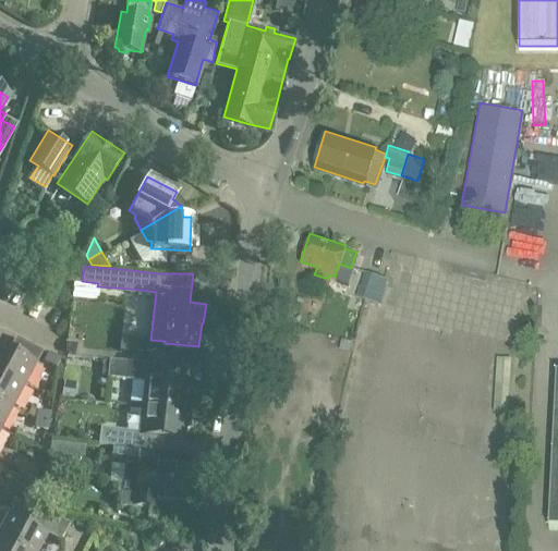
[(364,267),(356,293),(368,296),(368,295),(380,300),(388,276),(364,267)]
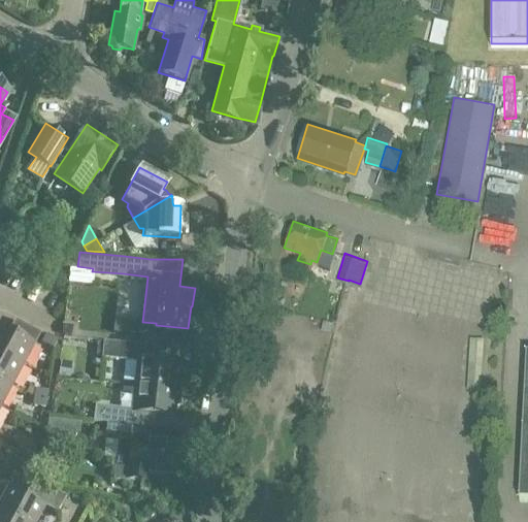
[(45,257),(43,267),(57,269),(59,259),(45,257)]
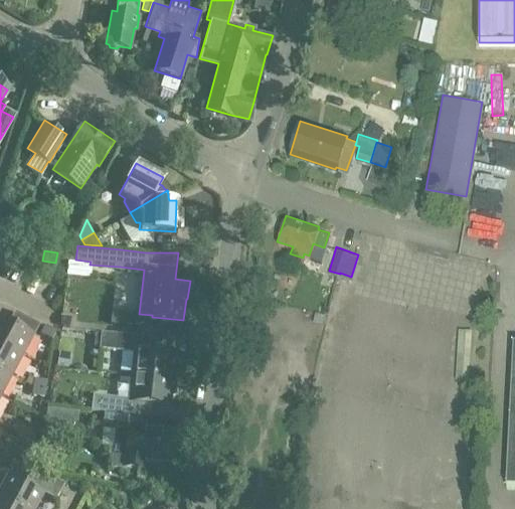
[(8,319),(0,314),(0,341),(22,353),(39,321),(14,308),(8,319)]
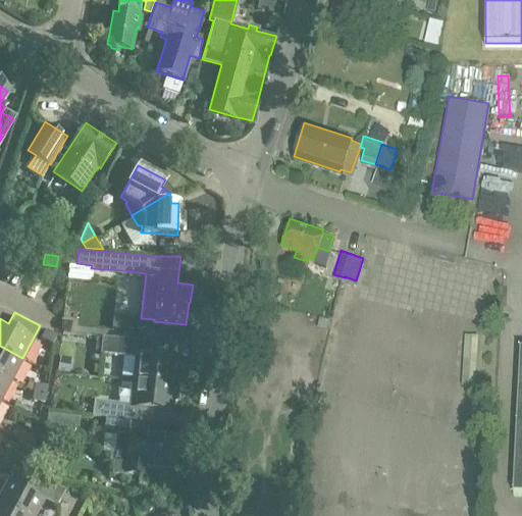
[(465,330),(461,381),(475,382),(478,331),(465,330)]
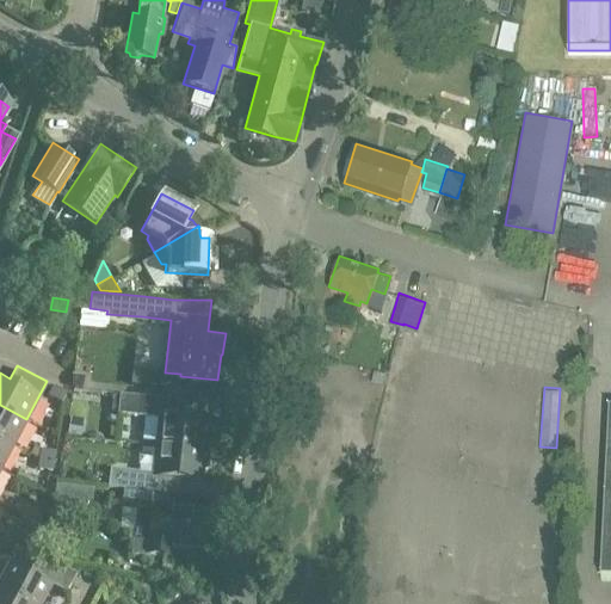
[(117,411),(137,412),(137,413),(152,414),(153,395),(119,392),(119,393),(112,393),(111,406),(118,407),(117,411)]
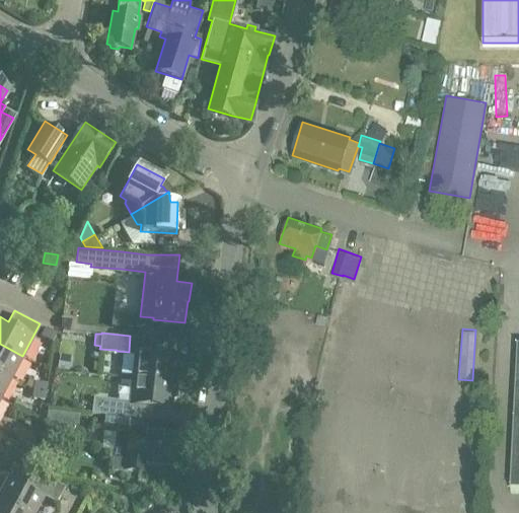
[(22,356),(0,344),(0,370),(11,376),(22,356)]
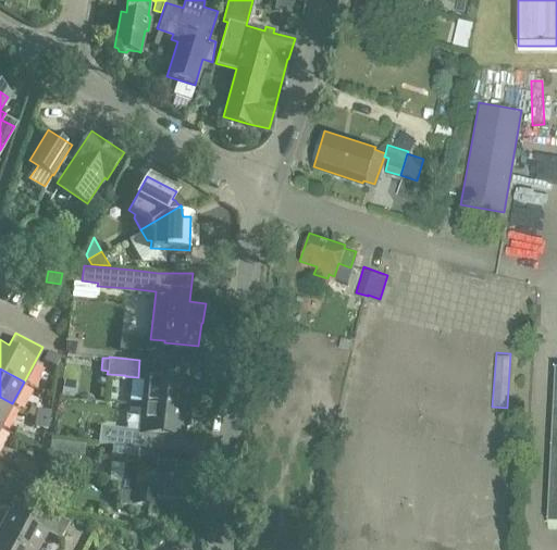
[(547,523),(556,523),(556,369),(555,369),(547,523)]
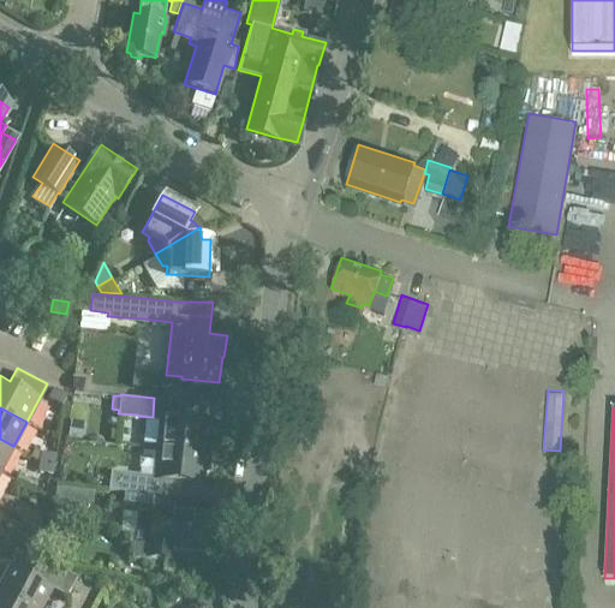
[(206,418),(157,415),(155,445),(203,449),(203,447),(209,445),(209,433),(206,429),(206,418)]
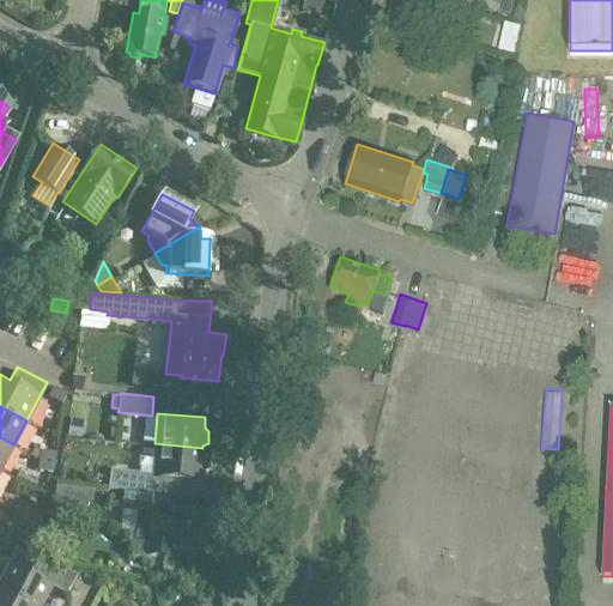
[(0,468),(13,444),(0,437),(0,468)]
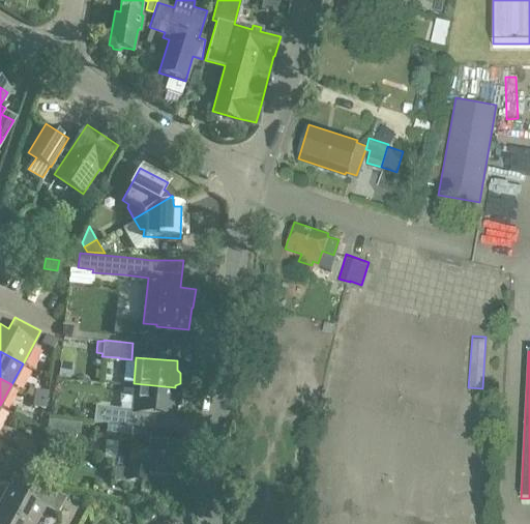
[(134,383),(131,410),(173,414),(174,405),(178,403),(179,393),(175,389),(175,387),(134,383)]
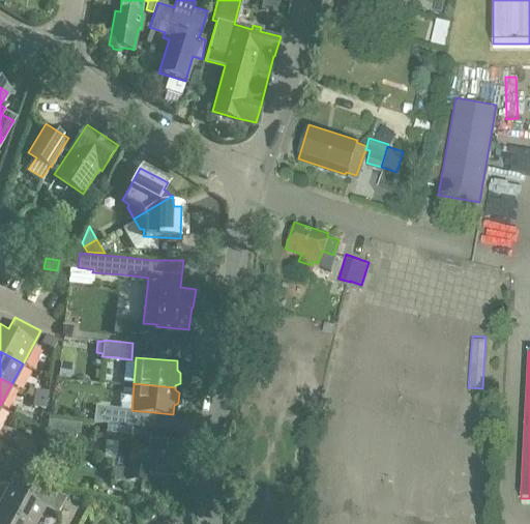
[(106,420),(106,423),(125,425),(126,408),(127,406),(95,403),(93,419),(106,420)]
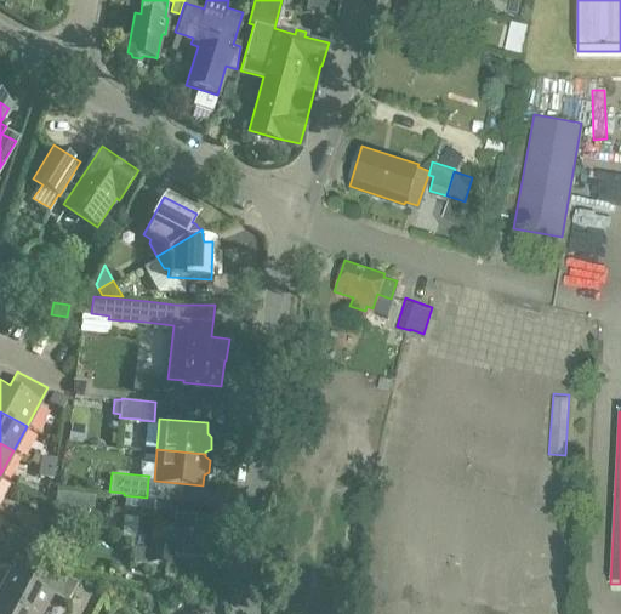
[(67,501),(93,504),(95,493),(57,489),(55,506),(66,507),(67,501)]
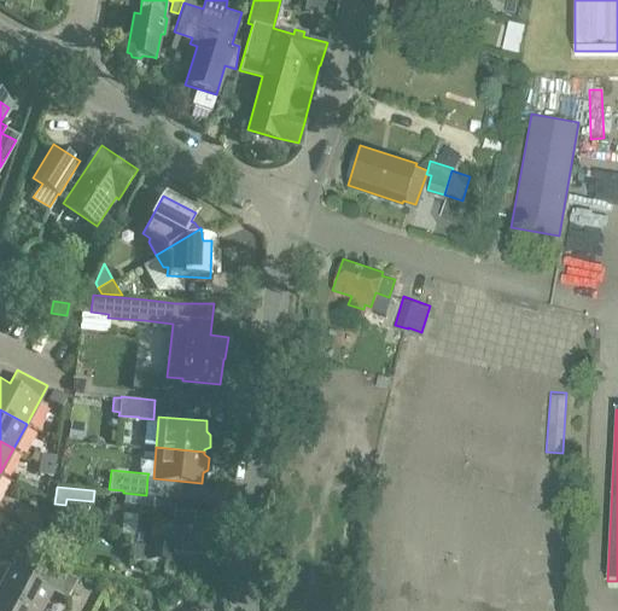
[(170,548),(207,552),(209,524),(191,522),(192,518),(174,517),(174,516),(165,516),(167,496),(146,495),(123,493),(122,511),(138,512),(134,543),(151,546),(150,558),(169,559),(170,548)]
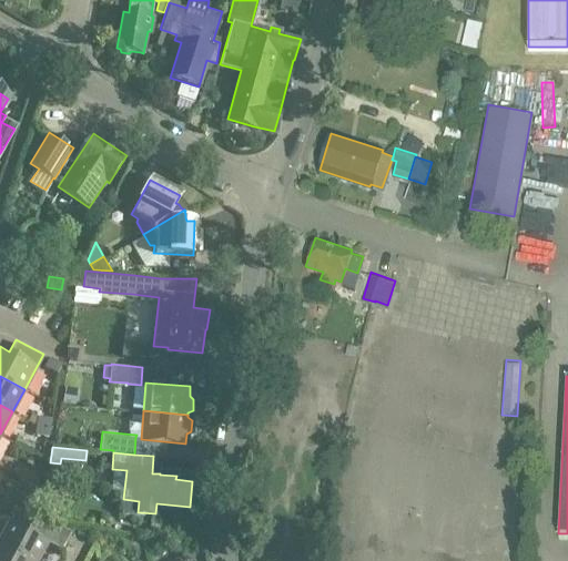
[(24,466),(20,473),(32,480),(37,472),(24,466)]
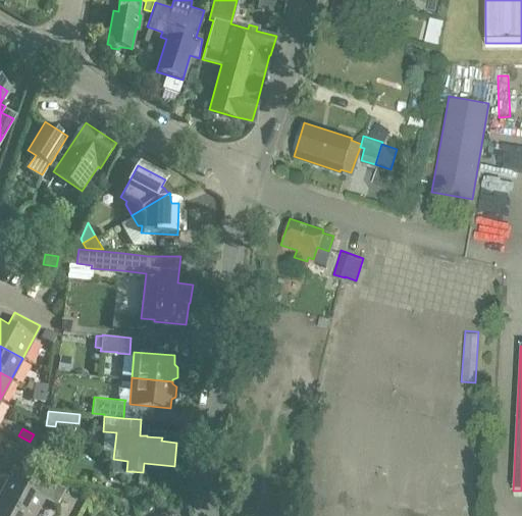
[(30,442),(18,435),(15,443),(25,449),(30,442)]
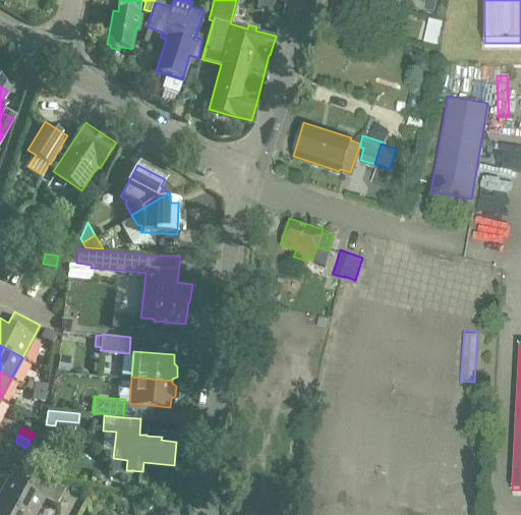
[(8,476),(0,491),(0,499),(29,514),(34,514),(44,496),(8,476)]
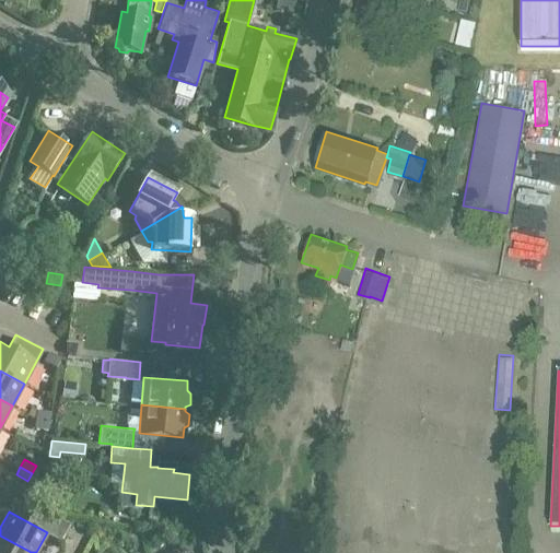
[(61,539),(70,522),(60,517),(51,533),(61,539)]
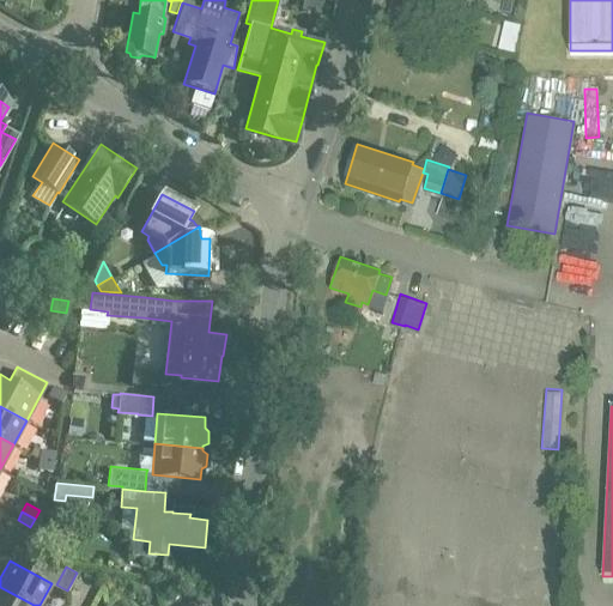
[(34,605),(0,587),(0,605),(34,605)]
